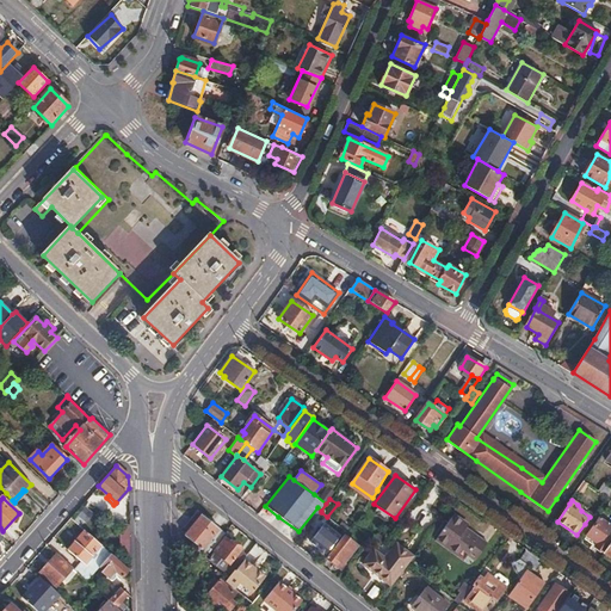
[(455,514),(436,541),(458,556),(462,553),(474,561),(487,543),(462,525),(464,522),(455,514)]
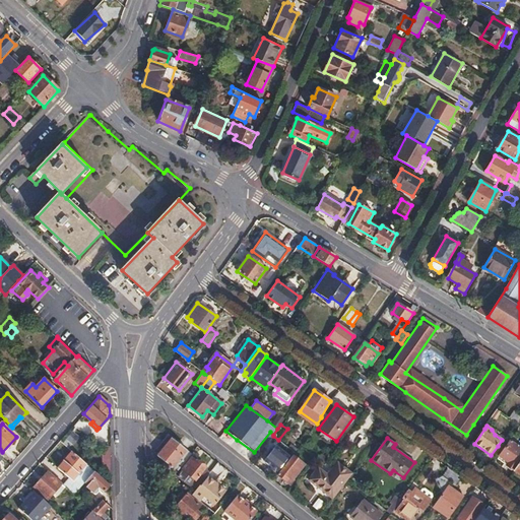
[(164,462),(159,467),(169,475),(178,464),(181,467),(190,455),(171,440),(157,456),(164,462)]
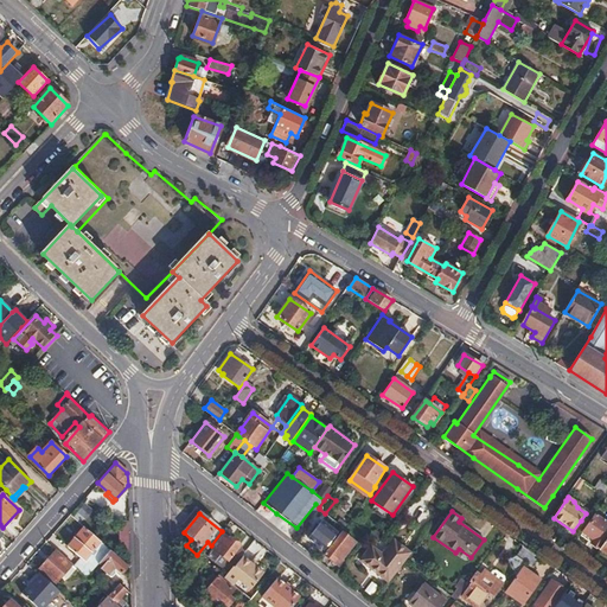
[(592,544),(600,549),(606,537),(606,523),(596,516),(583,534),(594,541),(592,544)]
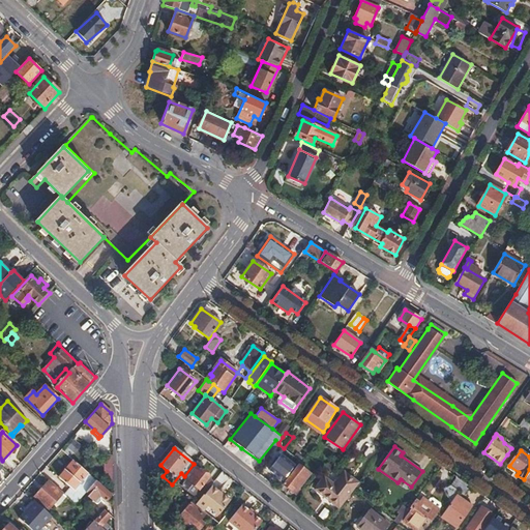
[(282,454),(269,470),(283,480),(294,465),(282,454)]
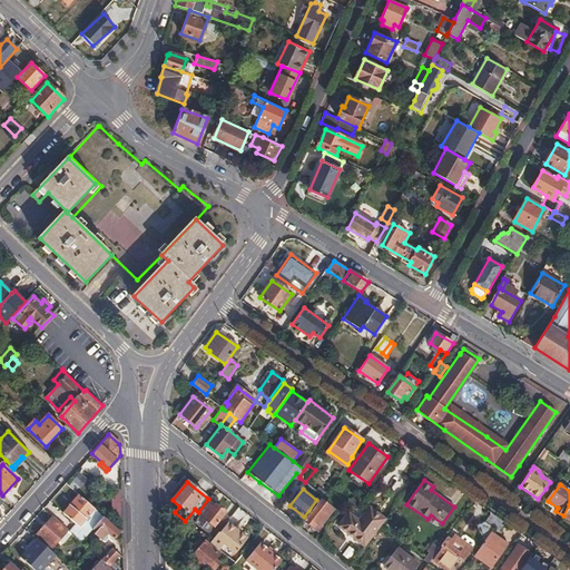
[(64,512),(76,523),(78,526),(94,509),(79,495),(64,512)]
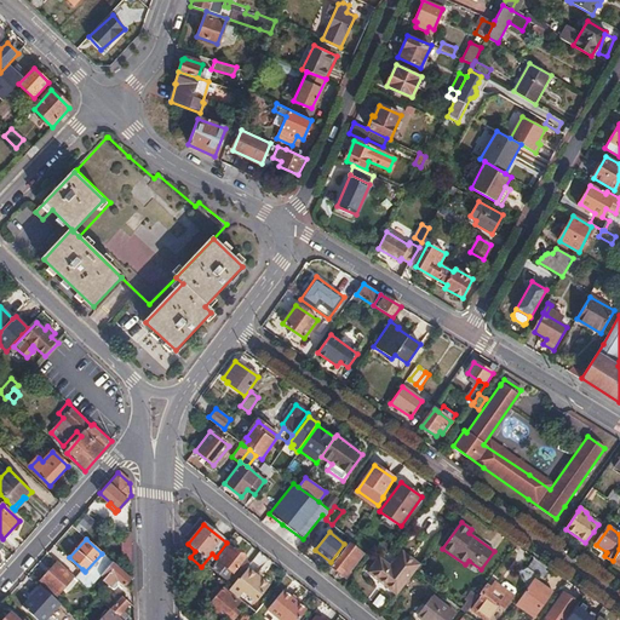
[(350,543),(332,567),(342,574),(344,570),(348,573),(363,554),(350,543)]
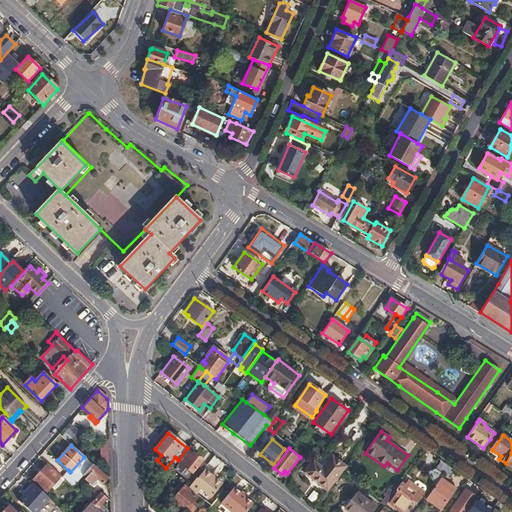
[(189,452),(174,469),(181,475),(186,469),(192,474),(194,472),(201,462),(203,460),(194,454),(193,455),(189,452)]
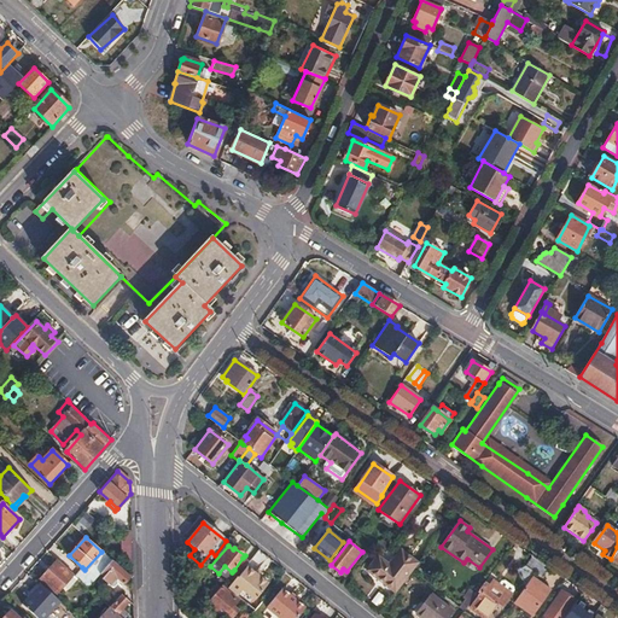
[(378,557),(367,571),(395,592),(417,563),(400,551),(389,565),(378,557)]
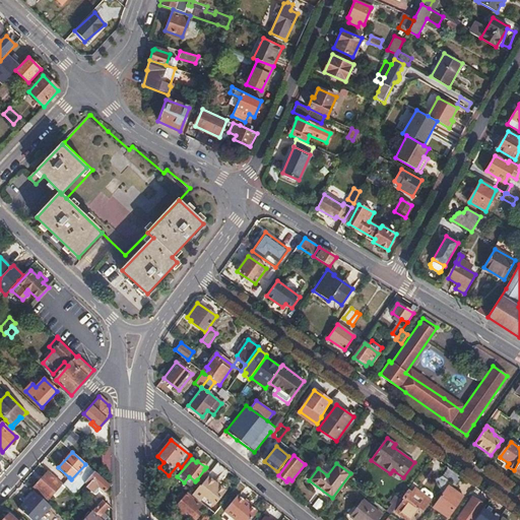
[(69,477),(63,484),(74,495),(94,471),(85,464),(71,479),(69,477)]
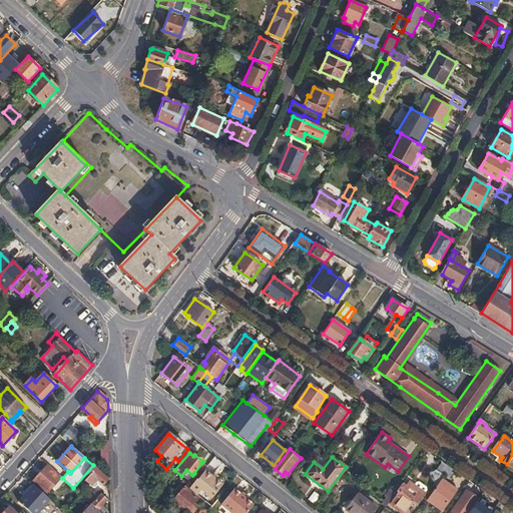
[(437,469),(436,470),(445,476),(449,479),(455,472),(442,462),(437,469)]
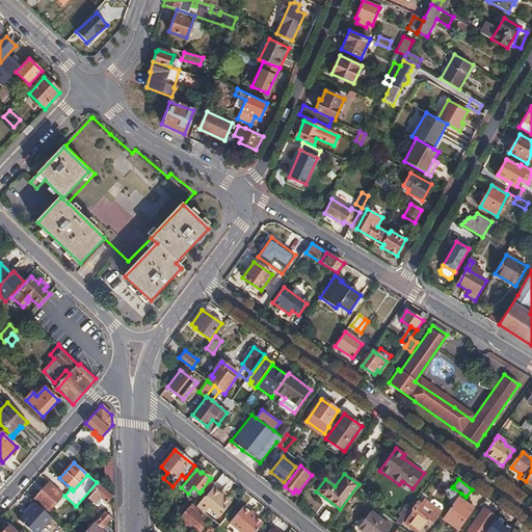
[(209,480),(202,490),(207,495),(214,484),(209,480)]
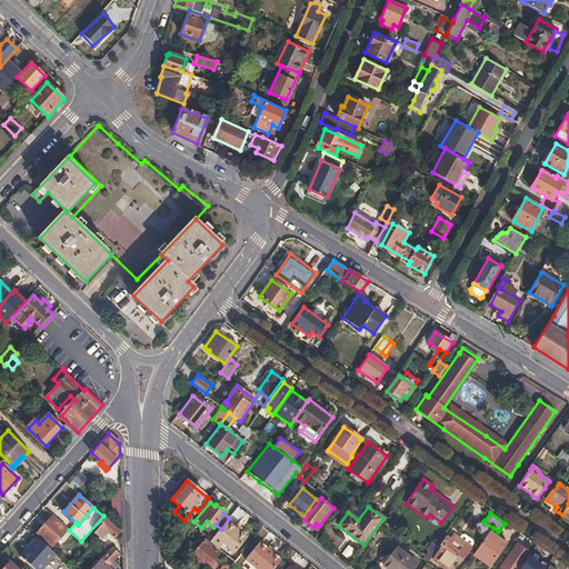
[(52,517),(37,532),(51,546),(66,529),(52,517)]
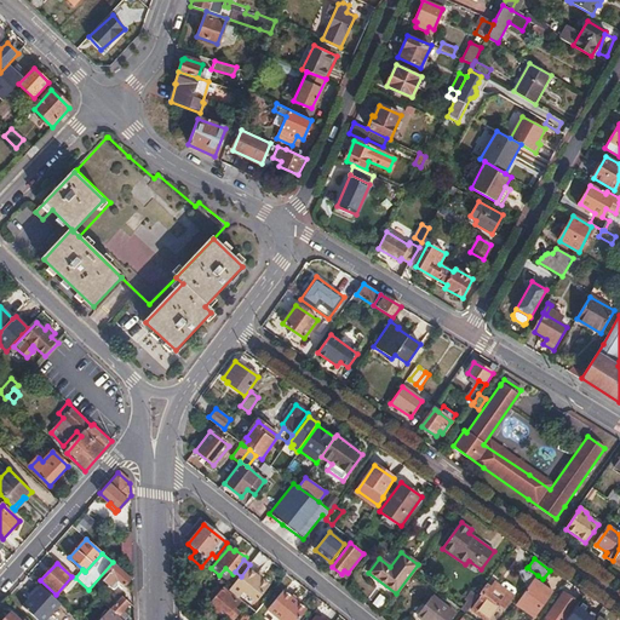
[(114,563),(102,577),(104,579),(103,581),(110,589),(115,589),(120,584),(124,587),(131,579),(114,563)]
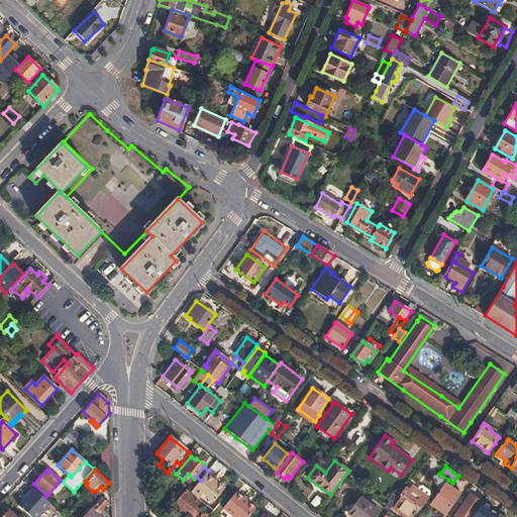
[(448,480),(439,474),(433,478),(439,492),(445,484),(448,480)]
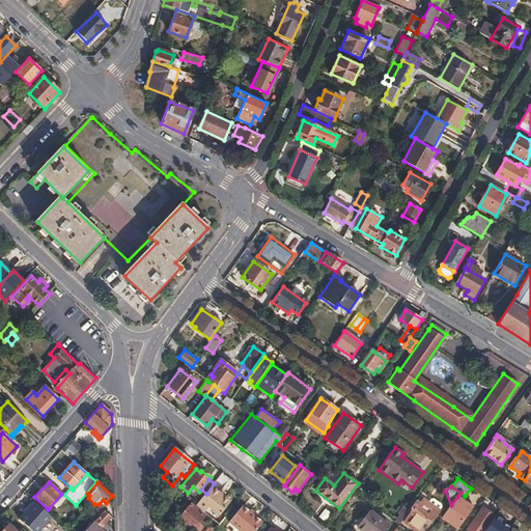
[(204,496),(196,506),(204,512),(210,507),(220,515),(223,511),(230,502),(213,487),(205,497),(204,496)]
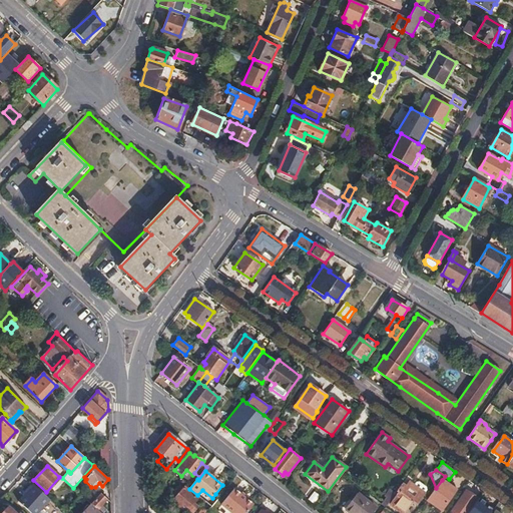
[(436,488),(427,500),(442,510),(456,490),(442,480),(436,488)]
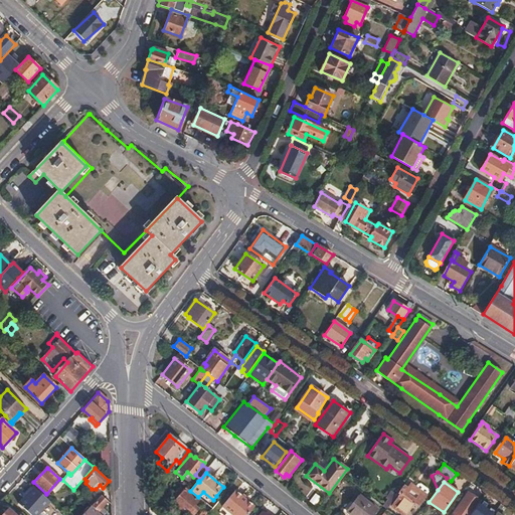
[(414,487),(416,488),(415,490),(424,496),(427,493),(427,489),(420,484),(416,485),(414,487)]
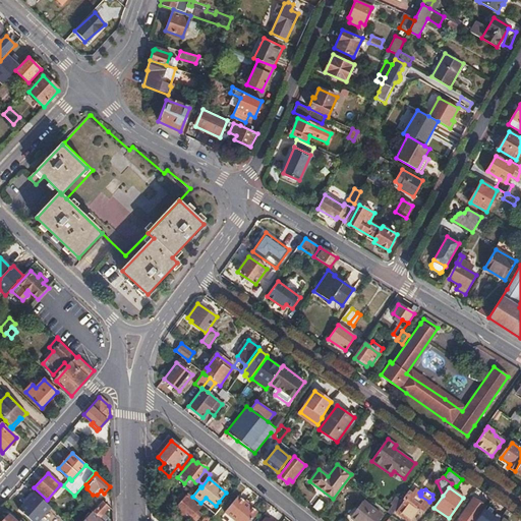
[(421,513),(429,502),(420,496),(421,494),(419,493),(416,490),(413,495),(409,490),(402,501),(404,502),(395,514),(401,518),(402,516),(409,520),(416,510),(421,513)]
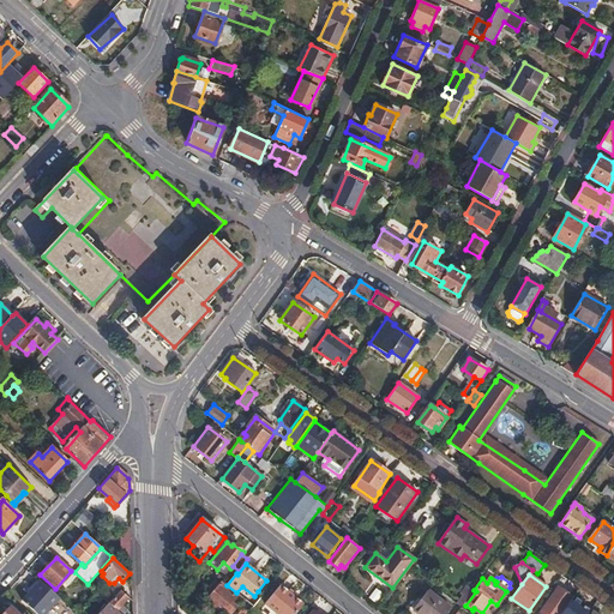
[(43,613),(59,597),(40,579),(22,600),(36,613),(43,613)]
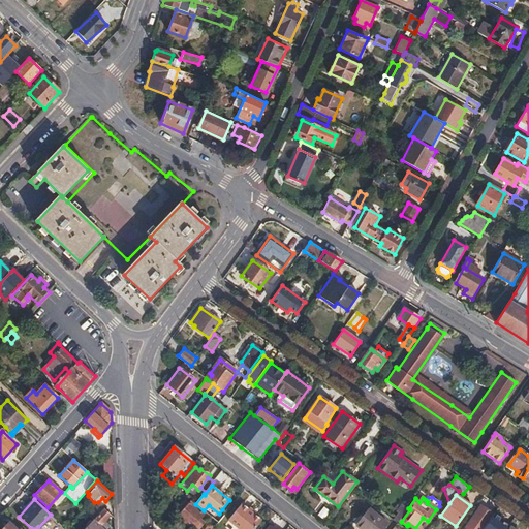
[(248,508),(242,502),(228,520),(240,528),(253,528),(261,519),(248,508)]
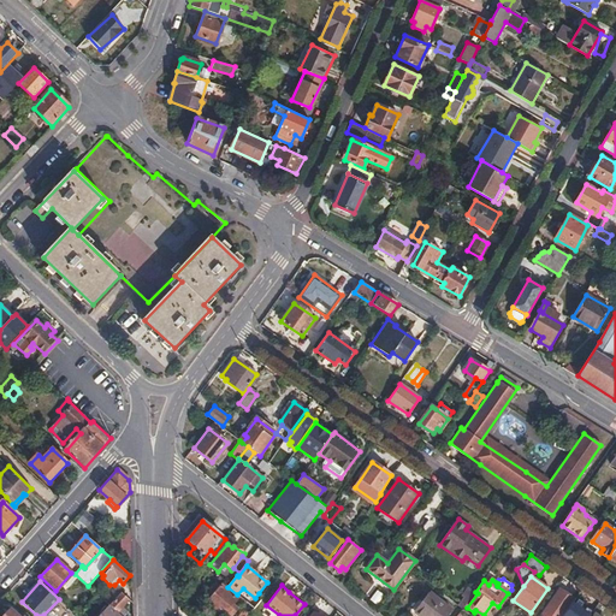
[(223,586),(208,603),(224,615),(231,615),(237,609),(232,605),(238,600),(223,586)]
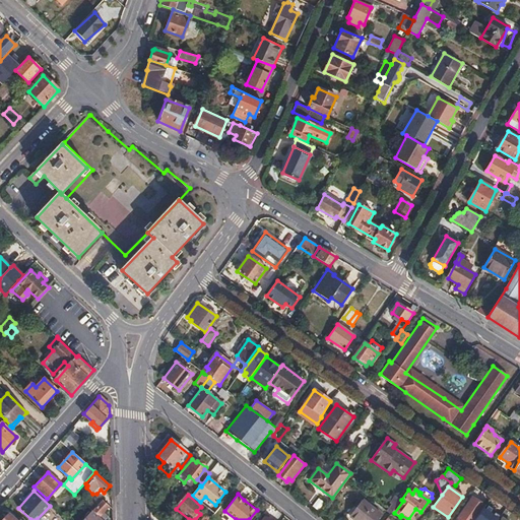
[(472,519),(475,519),(484,507),(472,498),(456,519),(465,519),(468,516),(472,519)]
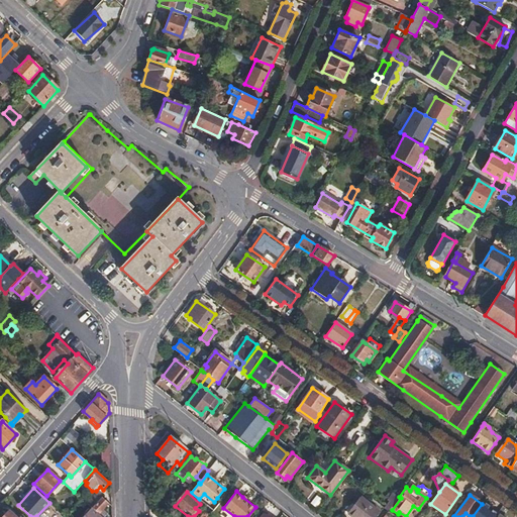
[(96,503),(92,508),(99,514),(102,510),(108,504),(102,497),(101,498),(96,503)]
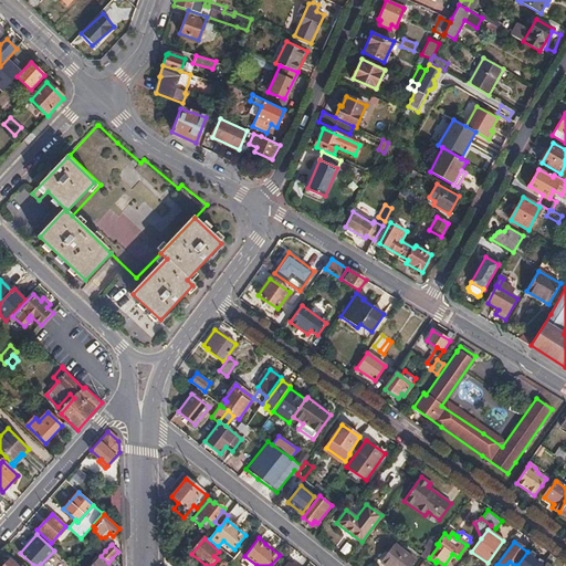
[(394,545),(381,562),(387,565),(410,565),(415,562),(394,545)]
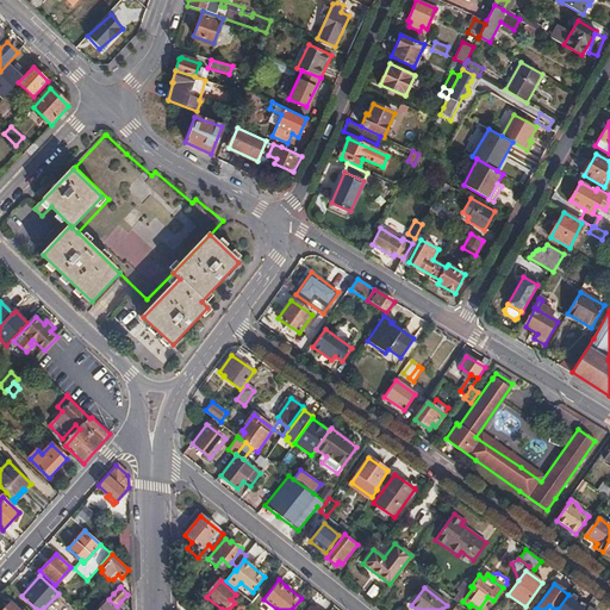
[(558,609),(583,609),(584,609),(576,603),(577,601),(568,595),(558,609)]
